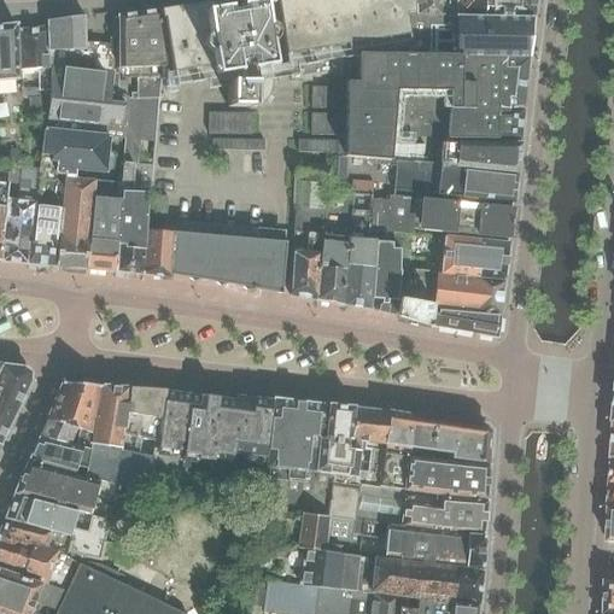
[(255,105),(255,104),(259,103),(264,101),(268,98),(272,94),(274,91),(275,86),(276,81),(275,76),(274,64),(274,63),(264,0),(256,0),(240,3),(241,9),(231,11),(228,0),(203,0),(164,6),(164,7),(167,63),(174,62),(175,70),(179,69),(187,68),(197,66),(206,65),(215,63),(217,72),(229,72),(231,81),(229,81),(231,104),(255,105)]
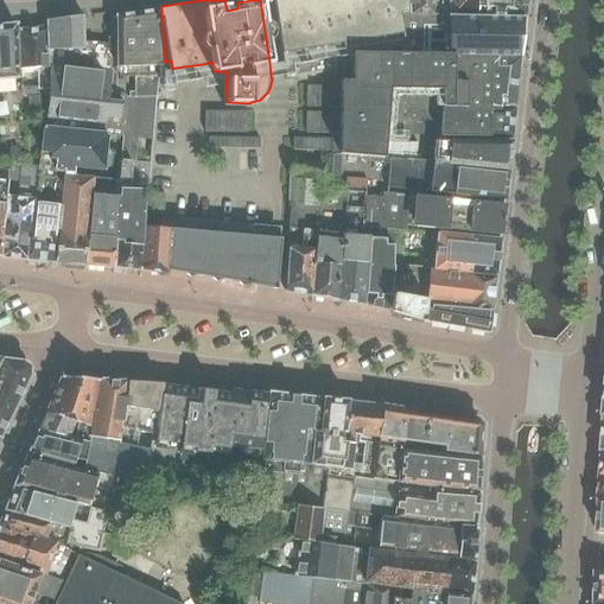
[(405,11),(412,11),(411,0),(277,0),(286,59),(287,67),(307,63),(317,62),(325,61),(334,58),(345,57),(355,57),(355,51),(389,52),(389,11),(405,11)]
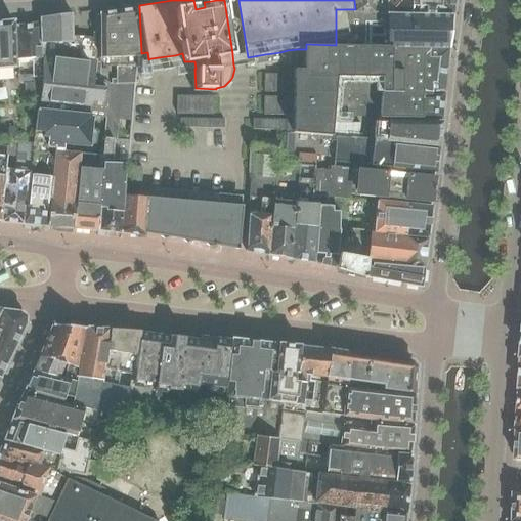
[(354,0),(355,9),(355,10),(377,11),(377,0),(354,0)]
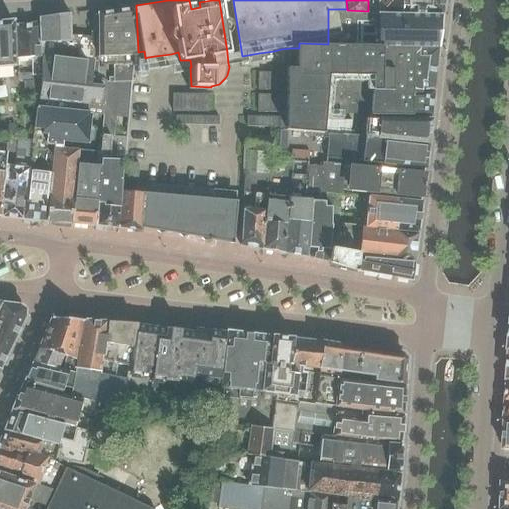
[(379,0),(380,12),(444,14),(445,0),(379,0)]
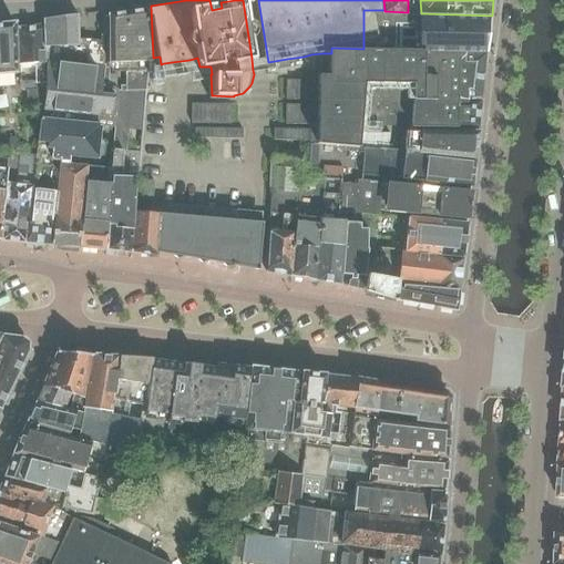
[(153,59),(153,58),(151,7),(111,13),(111,60),(132,60),(133,64),(129,69),(129,83),(123,83),(123,89),(147,88),(147,59),(153,59)]
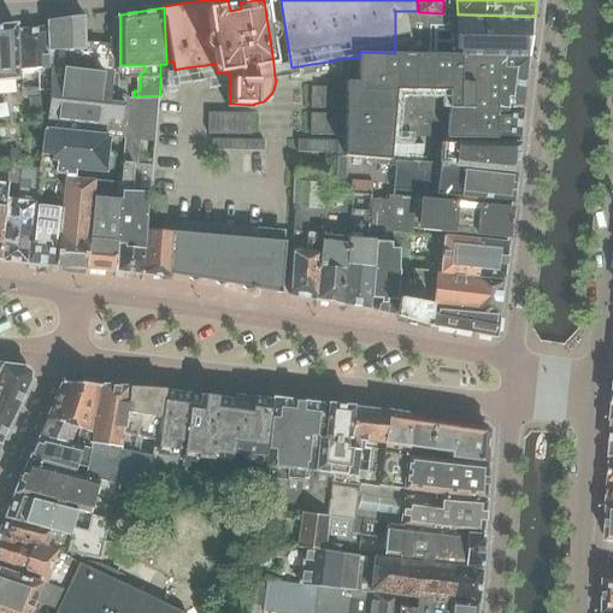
[(530,56),(535,17),(458,15),(443,15),(443,13),(418,12),(418,11),(411,11),(410,53),(530,56)]
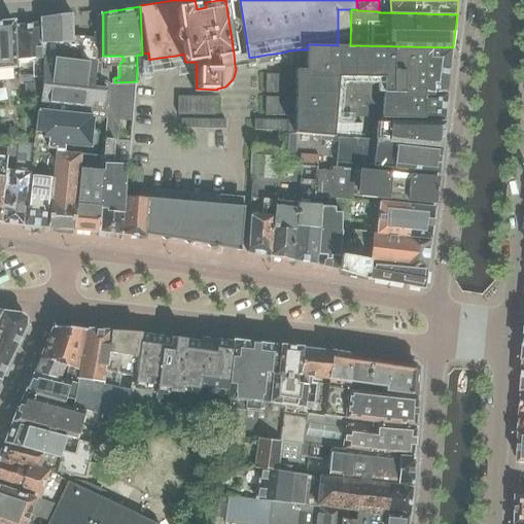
[(108,116),(111,82),(111,81),(98,74),(99,61),(99,36),(75,33),(74,11),(42,15),(42,22),(43,79),(43,81),(42,96),(42,107),(39,107),(38,109),(95,115),(108,116)]
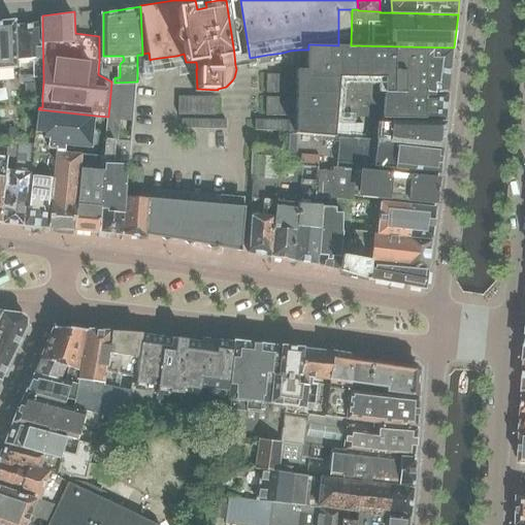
[(17,19),(0,21),(0,67),(18,67),(17,19)]
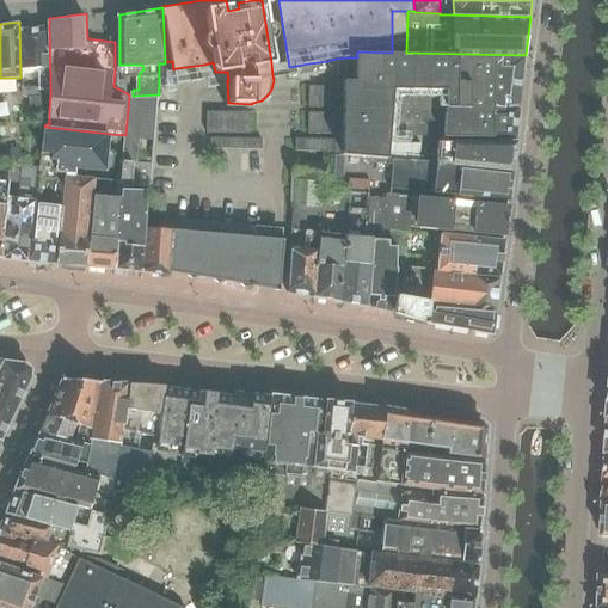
[(50,92),(49,25),(24,28),(24,67),(40,67),(41,78),(41,84),(24,85),(24,91),(25,93),(26,94),(31,96),(50,94),(50,92)]
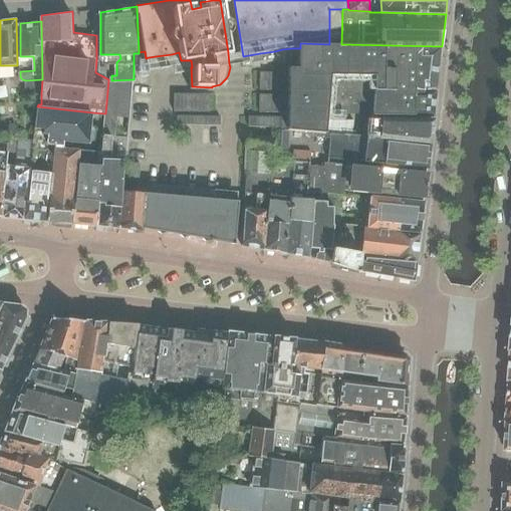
[(373,113),(374,113),(435,113),(437,88),(442,46),(341,44),(329,44),(300,43),(300,48),(300,57),(300,66),(292,66),(290,66),(290,68),(289,128),(291,129),(326,132),(331,73),(376,74),(373,113)]
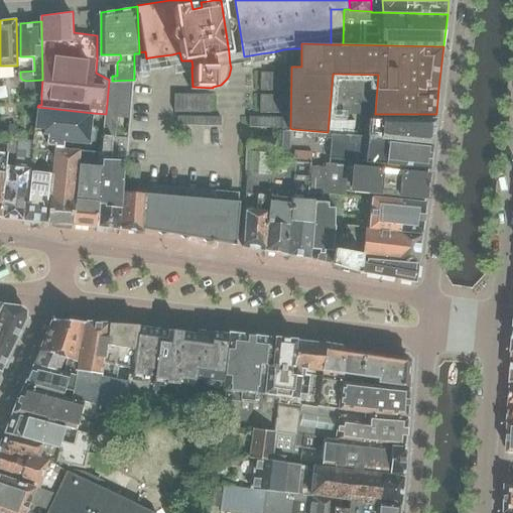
[(283,49),(276,51),(277,59),(284,58),(283,49)]
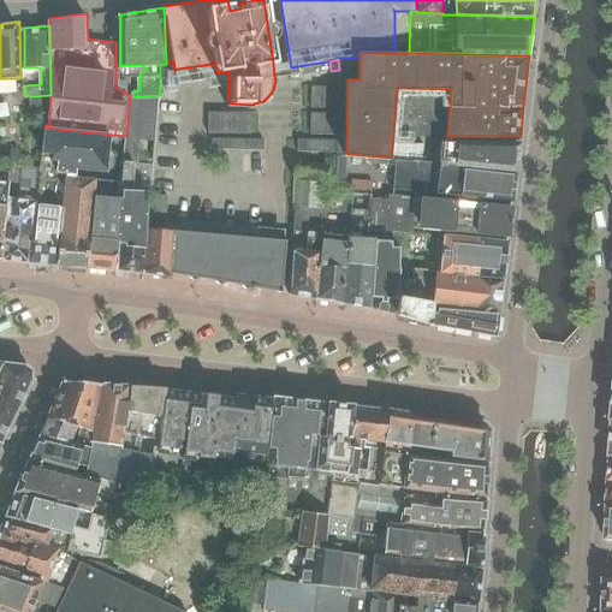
[(330,61),(321,63),(322,72),(331,71),(330,61)]
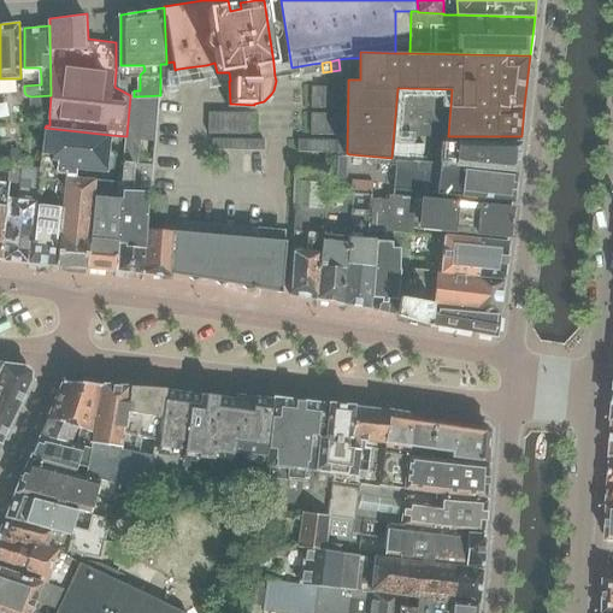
[(206,65),(207,75),(217,74),(217,72),(214,63),(206,65)]
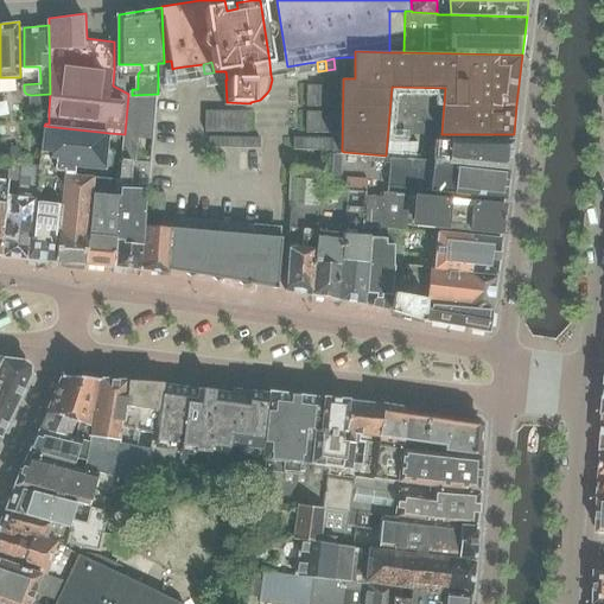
[(317,62),(307,63),(310,72),(318,71),(317,62)]
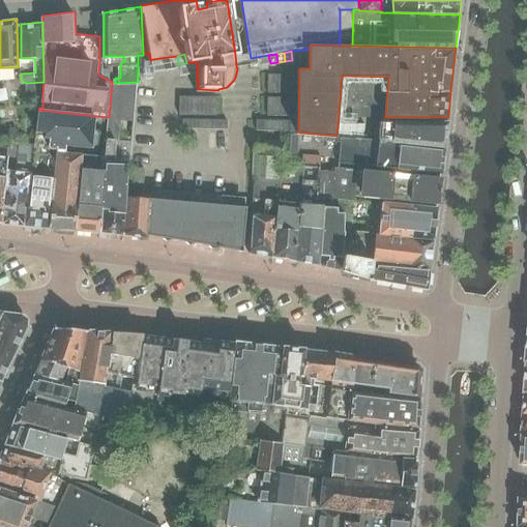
[(270,63),(268,55),(251,58),(252,67),(270,67),(270,63)]
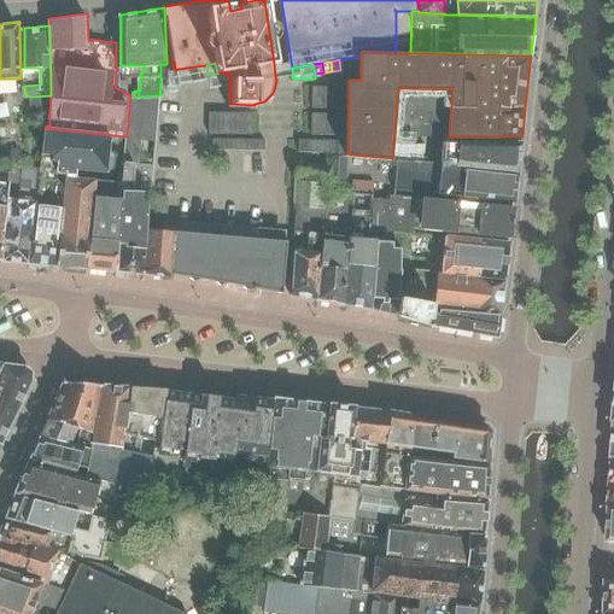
[(197,66),(198,77),(208,75),(206,65),(197,66)]
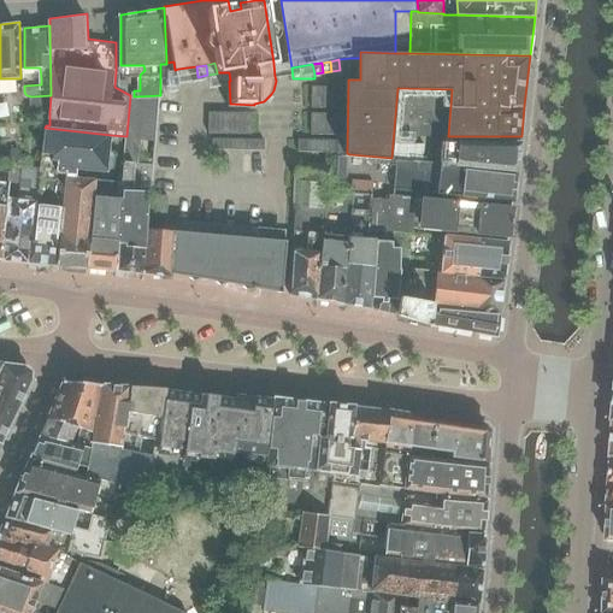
[(187,68),(189,78),(198,77),(196,66),(187,68)]
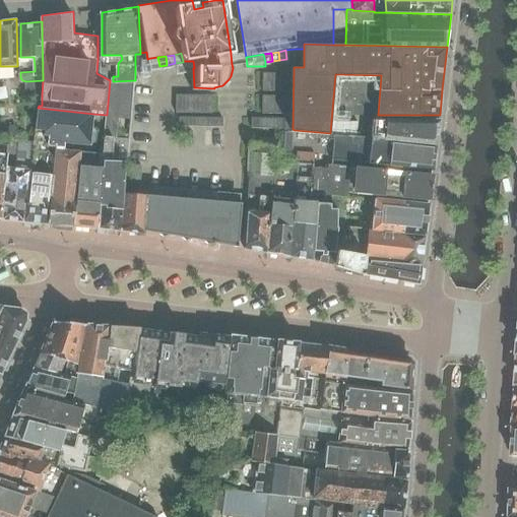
[(150,58),(151,67),(159,66),(157,57),(150,58)]
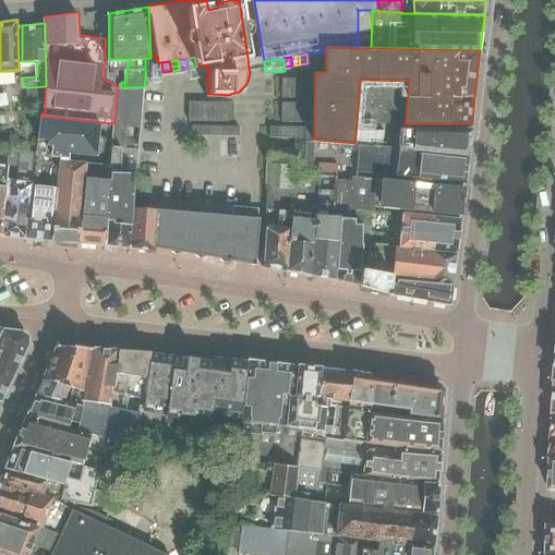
[(46,86),(28,87),(28,100),(45,101),(46,86)]
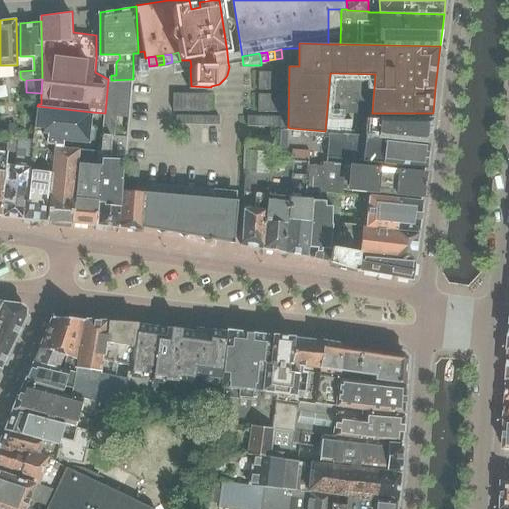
[(104,133),(103,150),(102,157),(103,158),(102,169),(99,213),(98,223),(121,225),(124,159),(125,159),(128,135),(115,134),(117,114),(130,115),(133,79),(111,80),(108,80),(105,113),(104,133)]
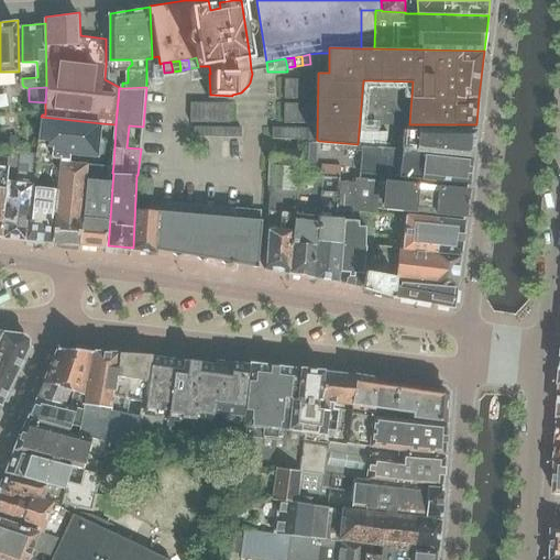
[(70,158),(72,152),(98,155),(101,123),(41,117),(39,153),(37,155),(70,158)]
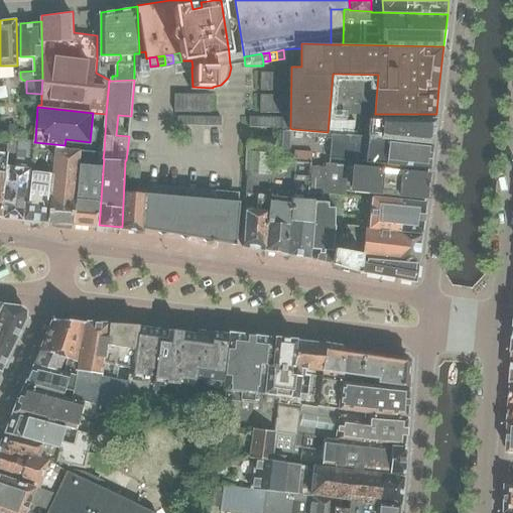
[(424,141),(434,142),(436,118),(372,117),(371,136),(424,141)]
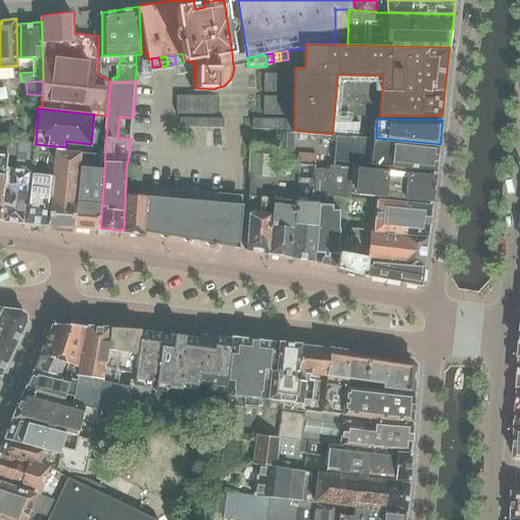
[(282,129),(279,158),(293,159),(296,131),(294,130),(282,129)]
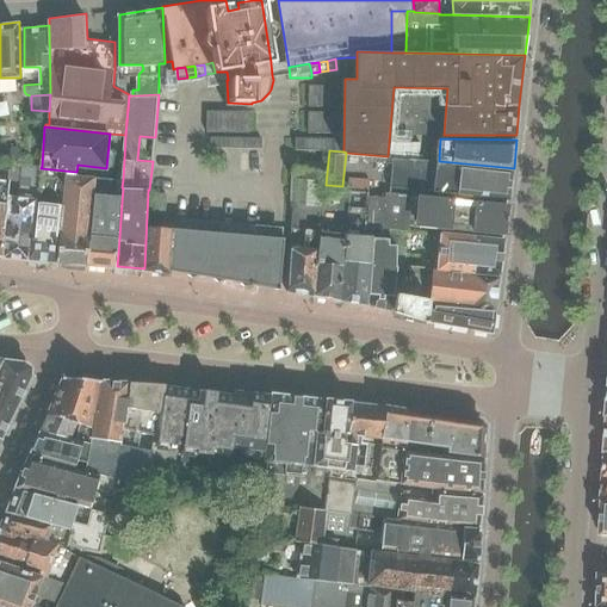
[(297,158),(296,177),(324,179),(327,161),(297,158)]
